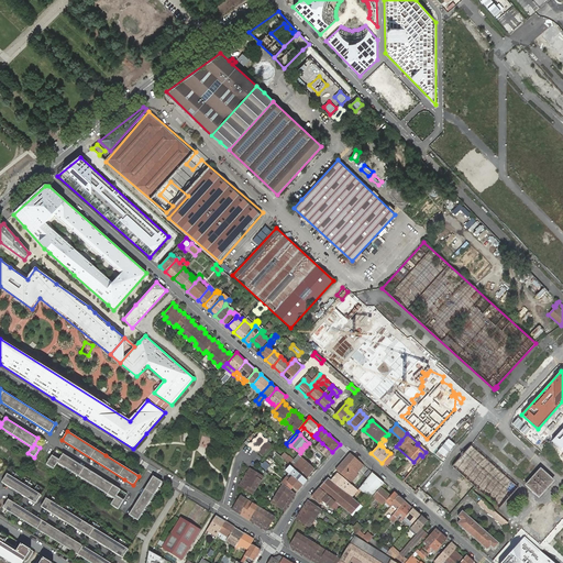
[(265,440),(257,449),(258,449),(258,450),(260,451),(260,453),(263,455),(272,445),(265,440)]
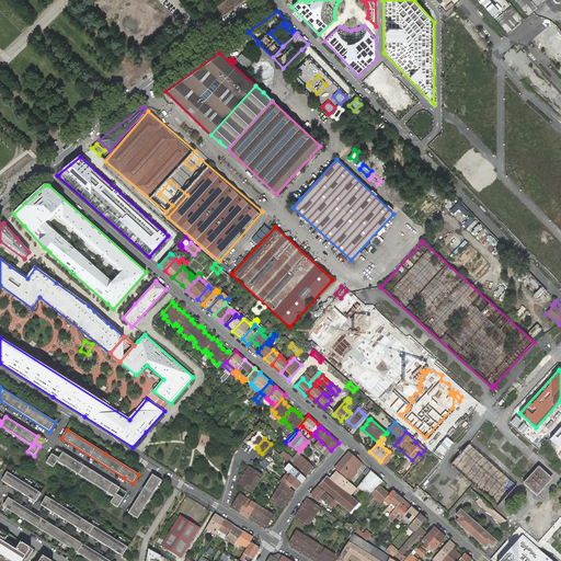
[(327,456),(331,450),(321,442),(316,447),(327,456)]
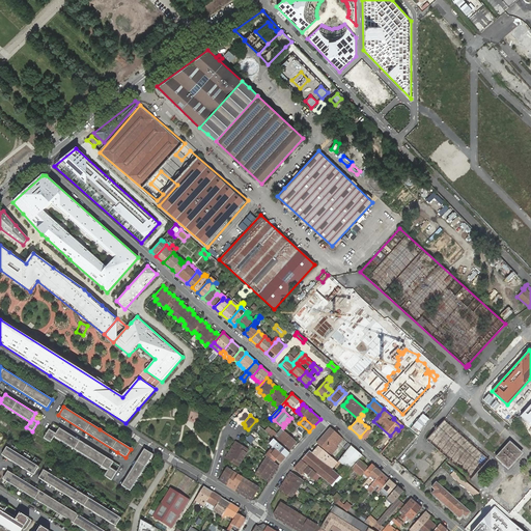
[(471,479),(488,459),(478,450),(444,420),(431,434),(430,432),(426,438),(427,439),(426,440),(436,448),(448,458),(471,479)]
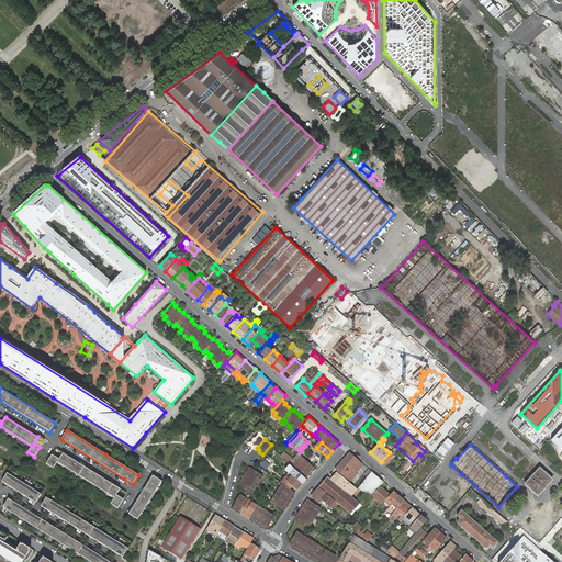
[(359,460),(349,452),(335,469),(350,482),(357,473),(355,471),(358,468),(362,463),(359,460)]
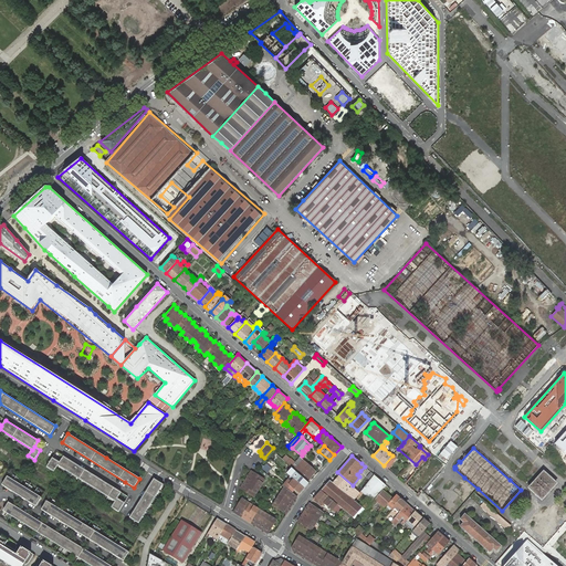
[(384,465),(387,468),(388,467),(392,462),(396,459),(392,456),(384,465)]
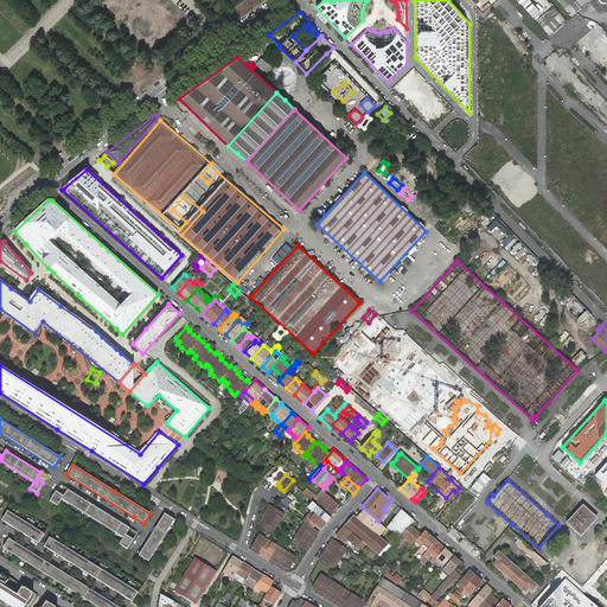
[(120,544),(127,549),(133,540),(126,535),(129,529),(68,490),(64,496),(56,491),(50,500),(58,506),(62,499),(122,537),(123,538),(120,544)]
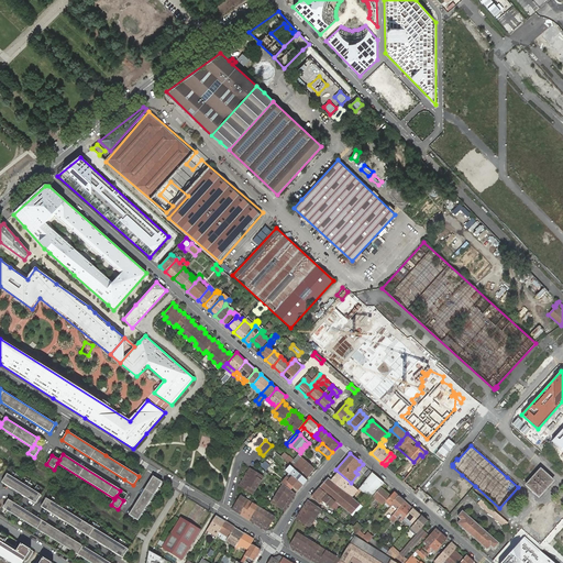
[(299,470),(307,476),(315,468),(299,455),(293,463),(299,470)]
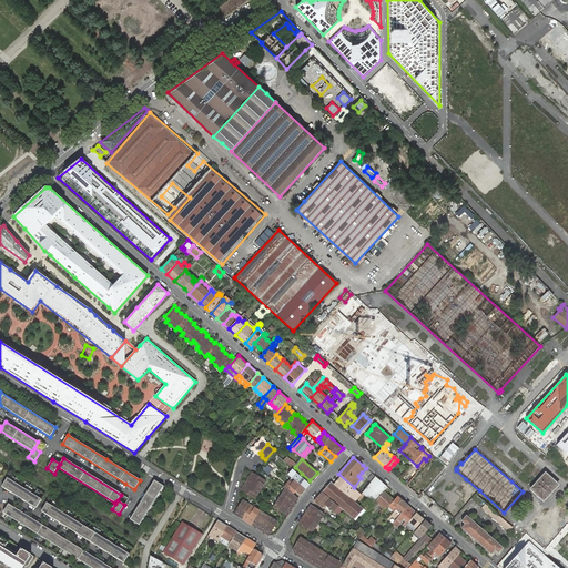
[(267,465),(263,470),(267,475),(273,469),(267,465)]
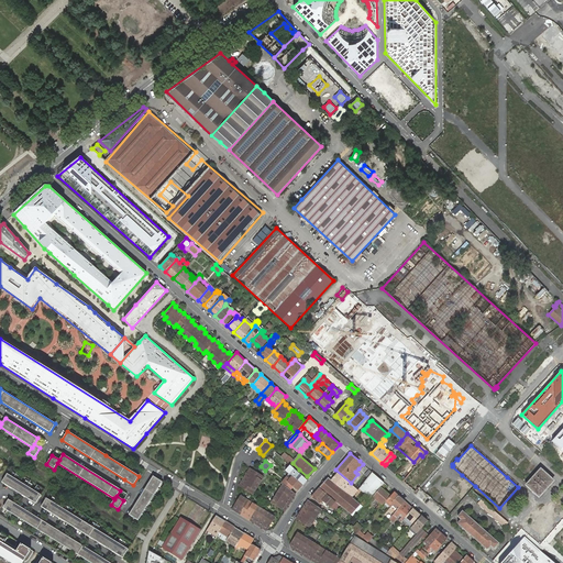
[(246,474),(244,477),(258,486),(261,481),(261,479),(260,478),(261,475),(253,471),(250,468),(247,473),(249,473),(247,474),(246,474)]
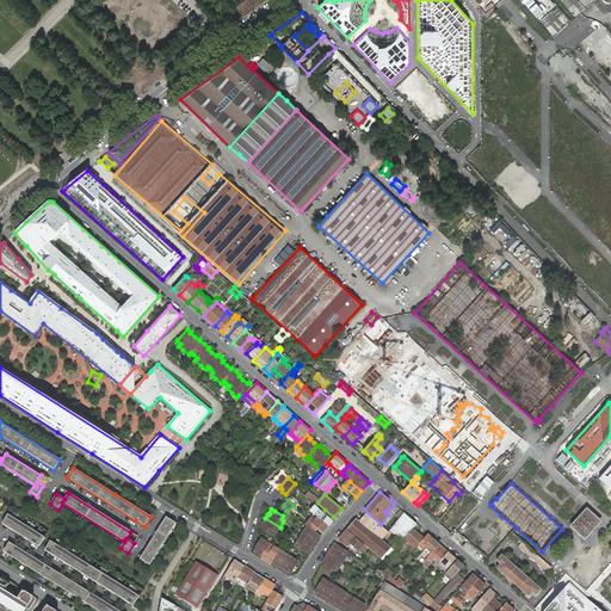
[(585,539),(600,522),(587,510),(571,526),(585,539)]
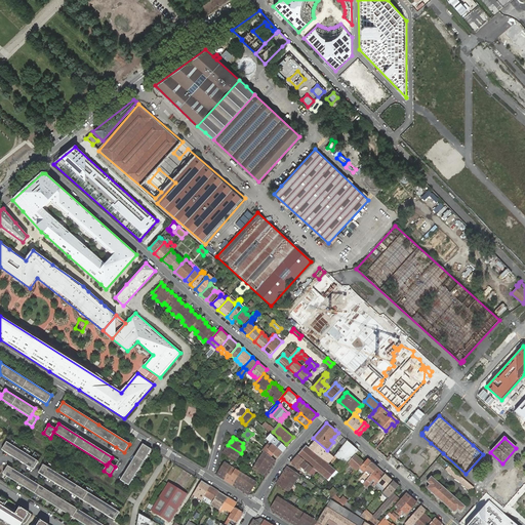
[(353,456),(358,450),(352,445),(347,440),(337,452),(339,454),(336,457),(341,462),(345,465),(350,459),(353,456)]
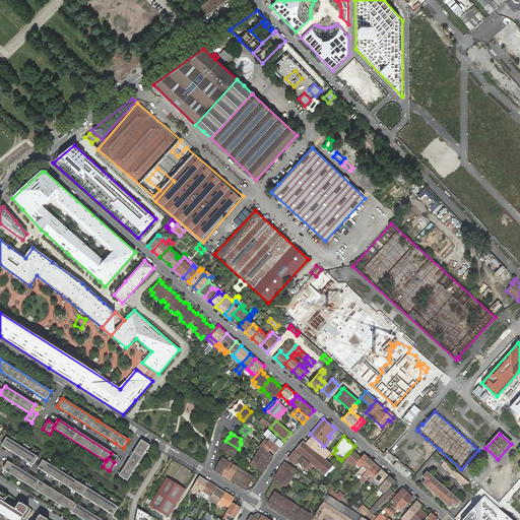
[(315,451),(323,458),(328,451),(321,445),(312,437),(310,440),(306,444),(315,451)]
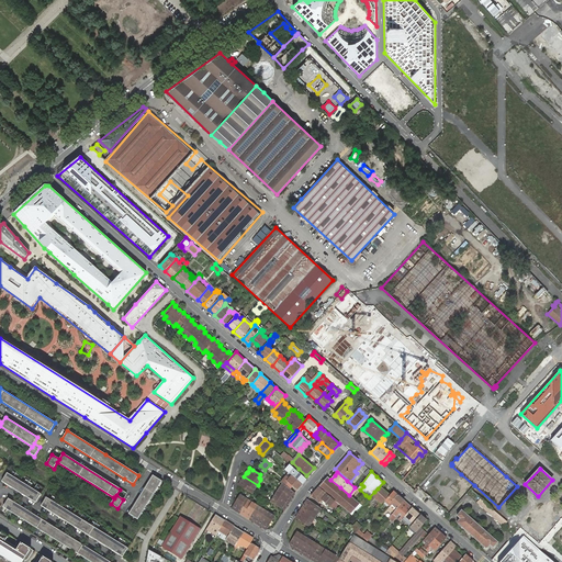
[(41,494),(7,473),(2,482),(35,503),(41,494)]
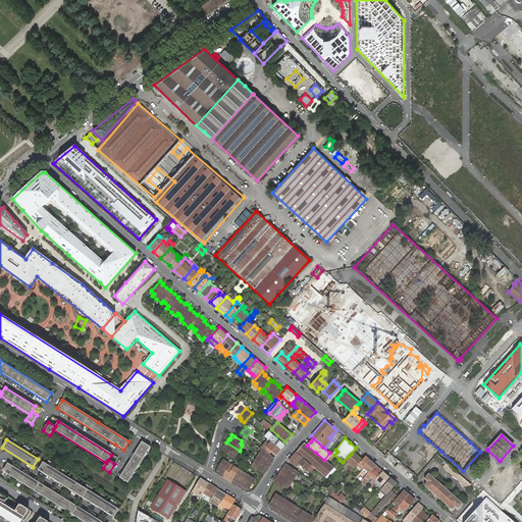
[(127,482),(150,447),(142,441),(119,477),(127,482)]
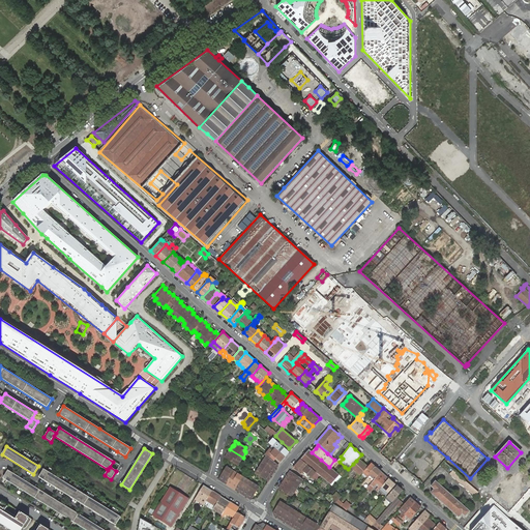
[(271,453),(281,462),(285,457),(284,457),(282,454),(278,451),(277,450),(275,448),(273,450),(271,452),(271,453)]
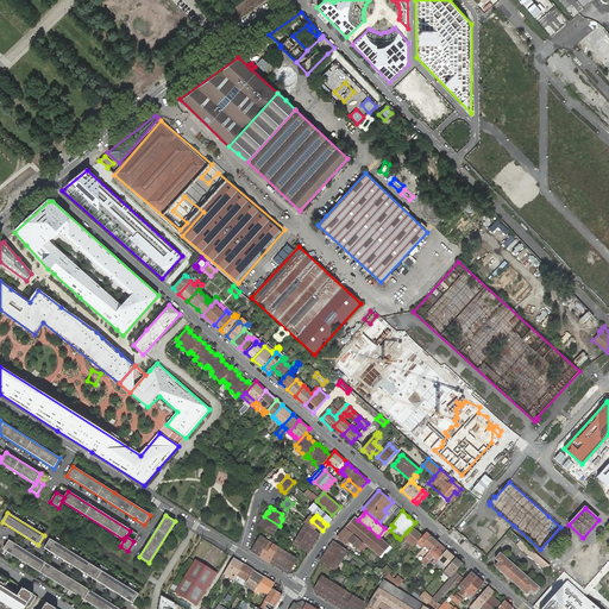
[(280,526),(264,516),(262,520),(263,521),(263,522),(262,521),(258,526),(271,533),(272,531),(274,531),(276,531),(280,526)]
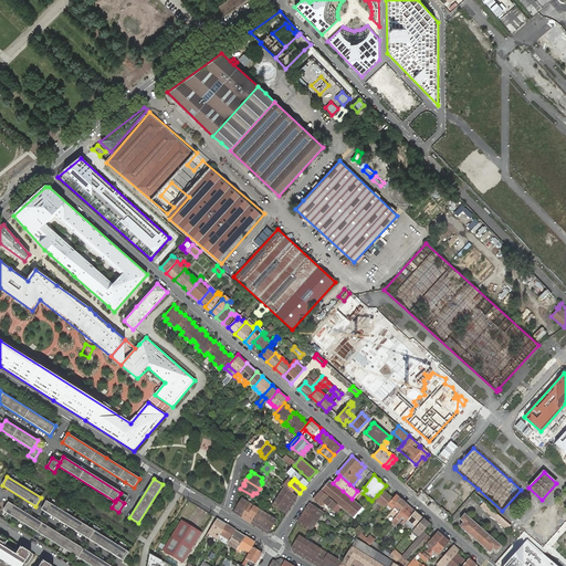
[(333,483),(329,480),(321,491),(335,503),(342,509),(356,520),(365,510),(363,507),(355,501),(352,499),(343,491),(333,483)]
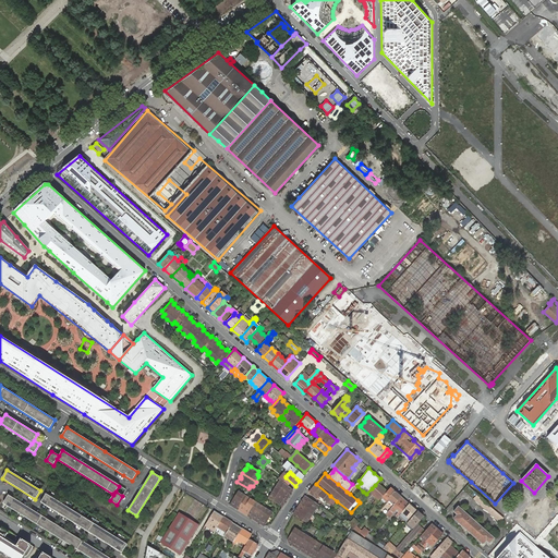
[(293,489),(280,481),(277,486),(277,487),(278,488),(277,490),(288,498),(290,495),(289,494),(290,493),(290,494),(293,489)]
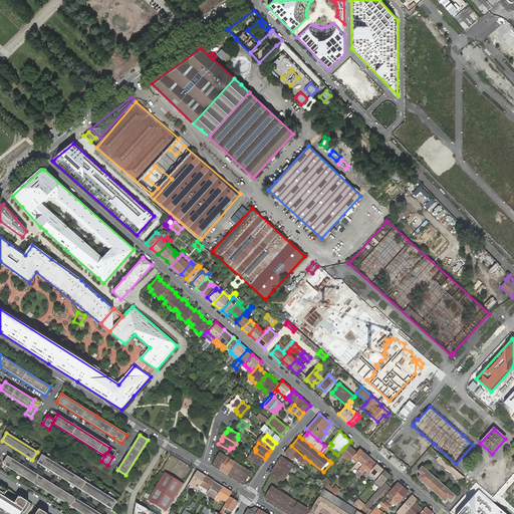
[(310,462),(304,457),(291,446),(284,454),(292,460),(294,457),(300,462),(306,467),(310,462)]
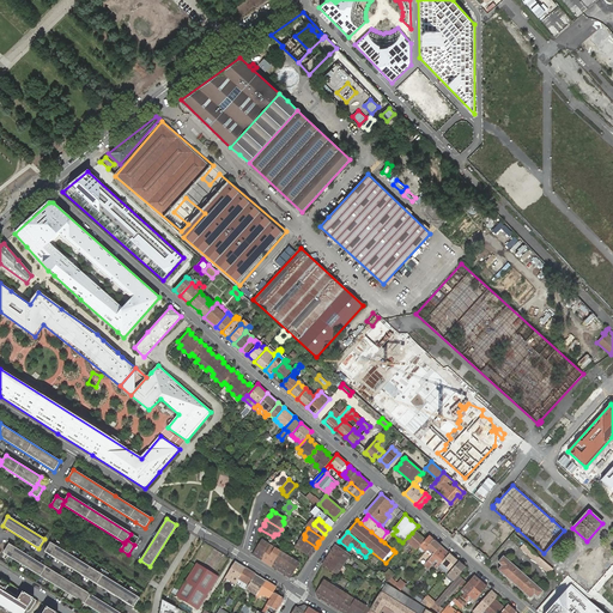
[(387,532),(381,540),(384,542),(390,535),(387,532)]
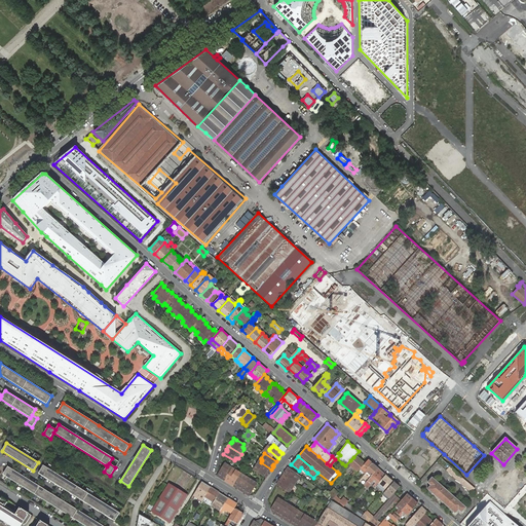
[(353,468),(358,472),(365,463),(361,460),(360,459),(357,456),(346,467),(348,470),(351,466),(353,468)]
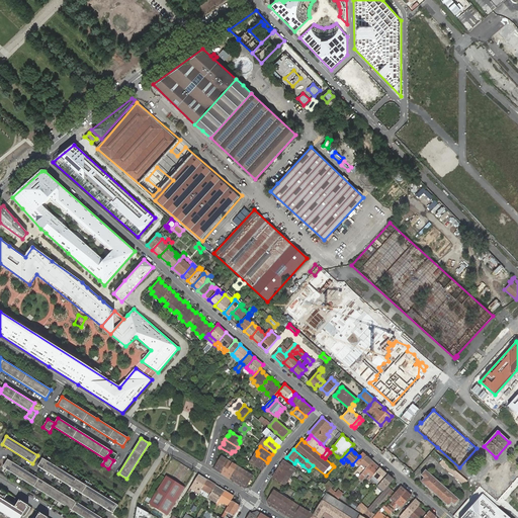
[(365,468),(372,461),(366,456),(363,452),(354,462),(358,465),(359,467),(361,465),(365,468)]
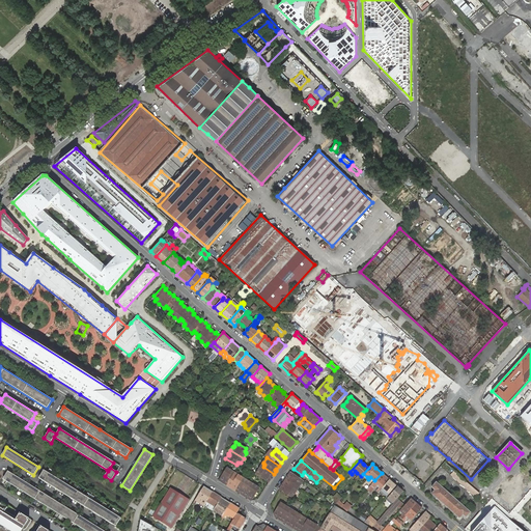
[(274,474),(263,467),(262,469),(260,468),(259,469),(256,474),(269,482),(271,478),(271,477),(272,477),(274,474)]
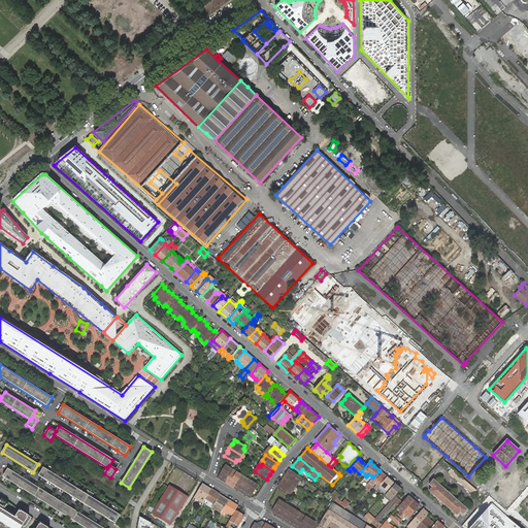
[(224,479),(223,481),(226,483),(232,472),(230,471),(231,469),(231,468),(226,465),(220,474),(219,476),(222,479),(223,479),(224,479)]
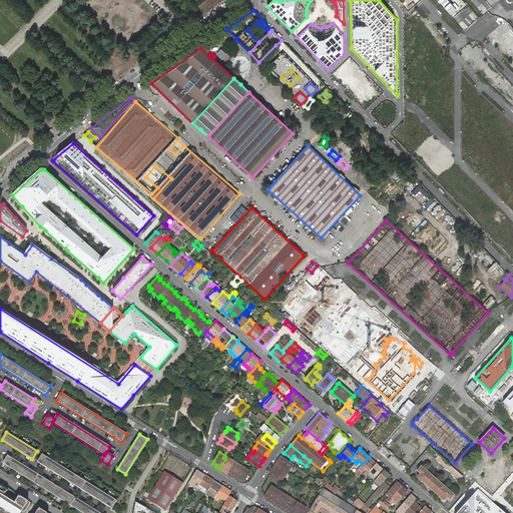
[(42,454),(37,462),(111,508),(116,501),(42,454)]
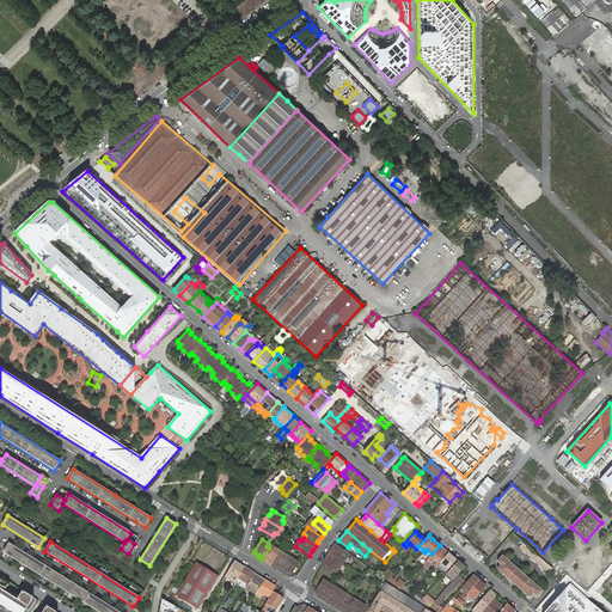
[(98,611),(120,611),(8,543),(2,552),(98,611)]
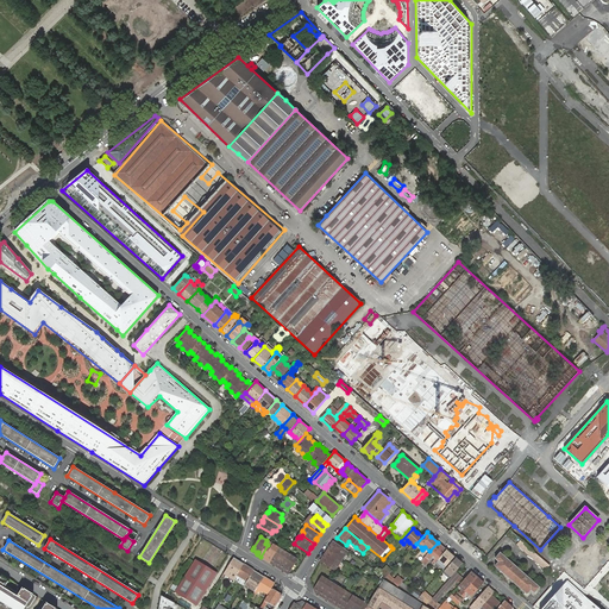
[(545,570),(550,565),(521,540),(518,545),(545,570)]
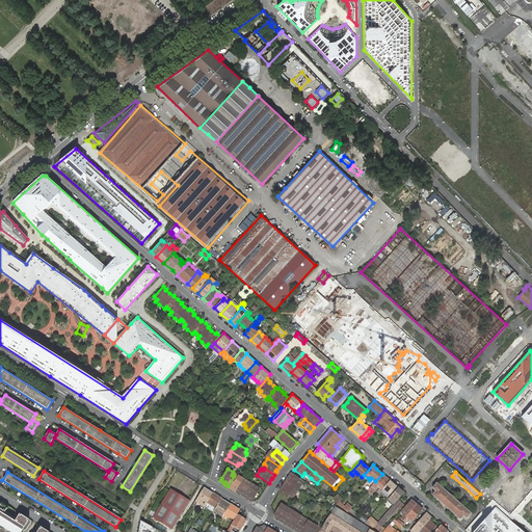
[(300,486),(303,481),(291,473),(288,477),(289,478),(289,479),(288,478),(286,482),(296,488),(297,486),(298,486),(300,486)]
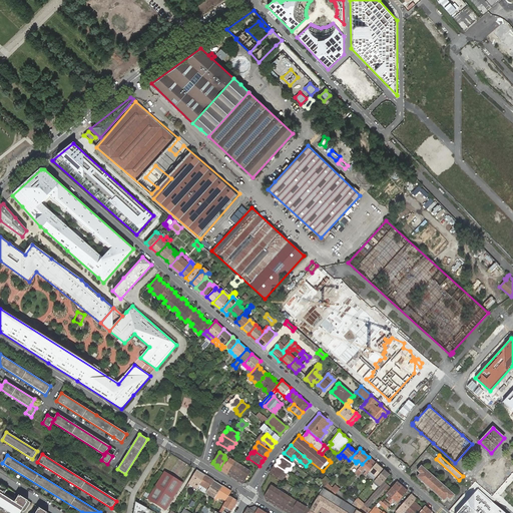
[(368,472),(376,463),(369,457),(362,464),(360,466),(358,469),(355,472),(354,473),(358,477),(364,470),(361,468),(363,466),(368,470),(366,472),(368,473),(368,472)]
